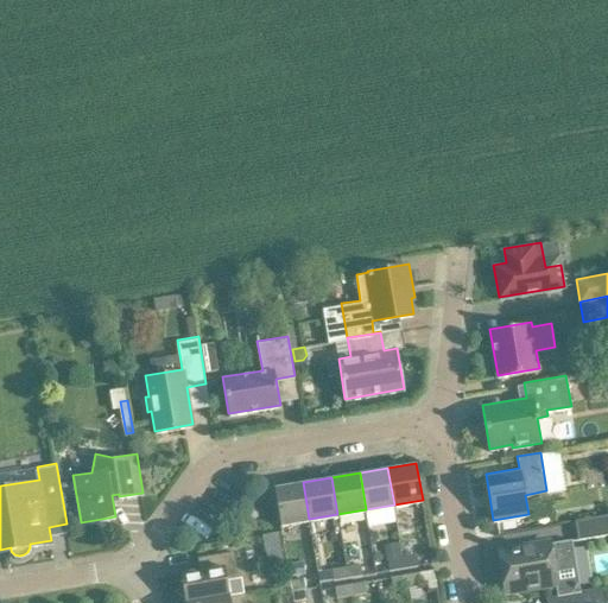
[(303,482),(274,487),(280,524),(309,519),(303,482)]
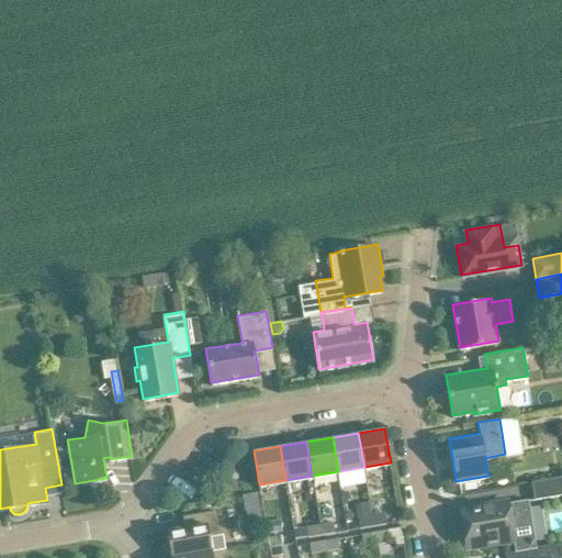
[(236,464),(224,466),(226,478),(238,476),(236,464)]
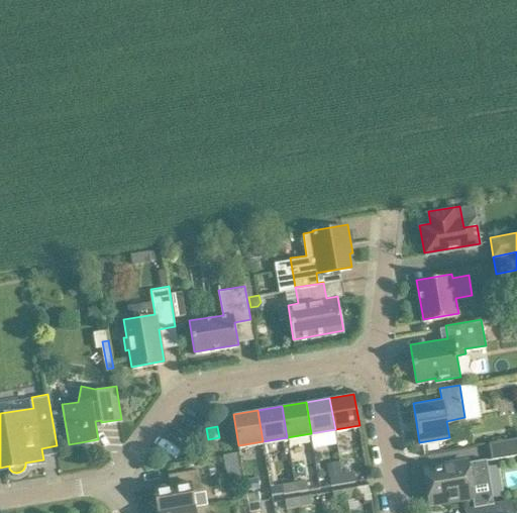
[(516,436),(489,441),(492,457),(516,452),(516,436)]
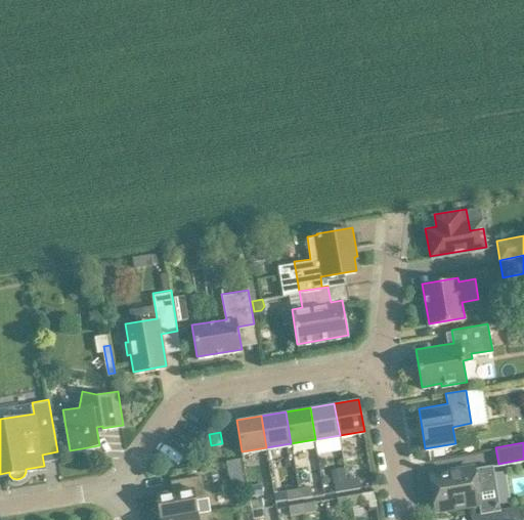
[(227,472),(242,470),(239,457),(225,460),(227,472)]
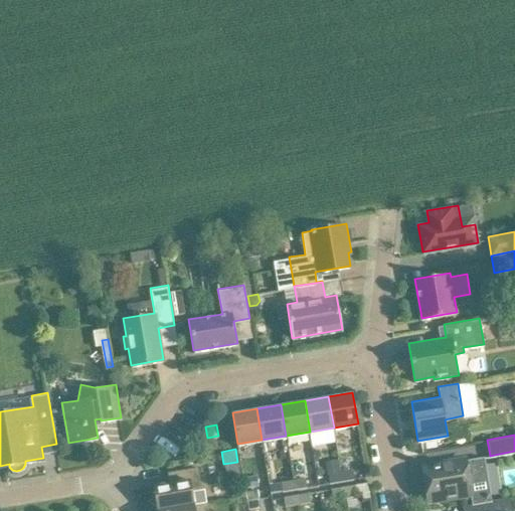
[(471,493),(472,503),(489,500),(482,456),(466,459),(466,457),(421,465),(427,500),(471,493)]
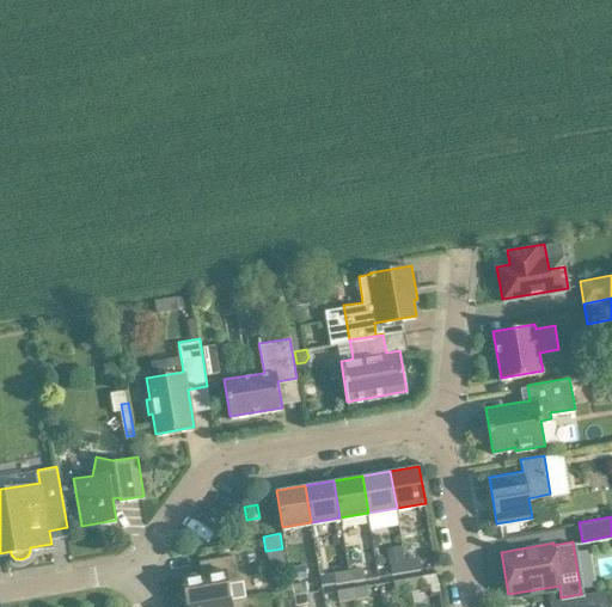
[(185,600),(187,605),(231,598),(228,581),(240,580),(236,552),(199,558),(200,559),(206,558),(208,572),(182,576),(183,582),(176,593),(185,600)]
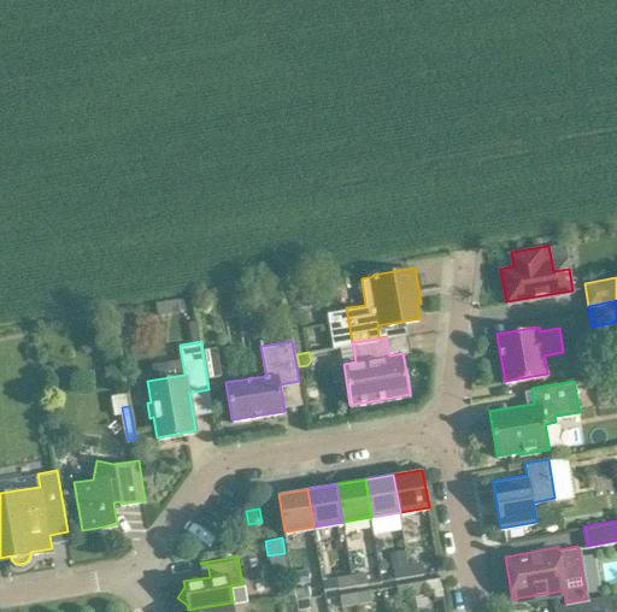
[(422,562),(407,564),(410,575),(424,571),(422,562)]
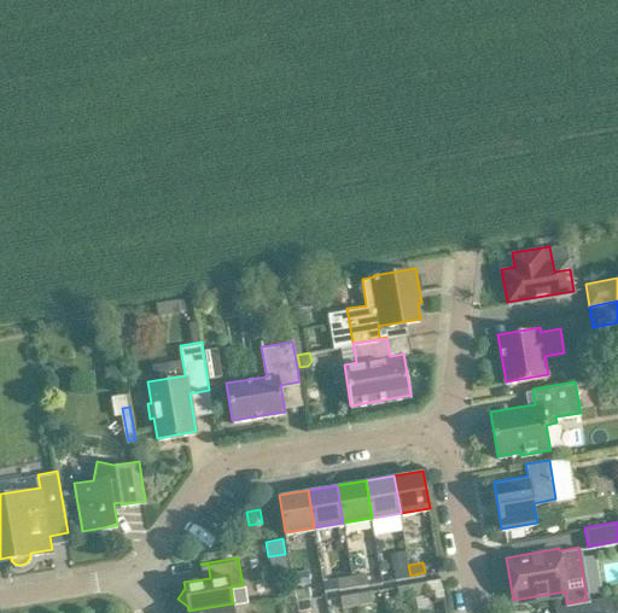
[(395,567),(396,578),(410,576),(408,565),(395,567)]
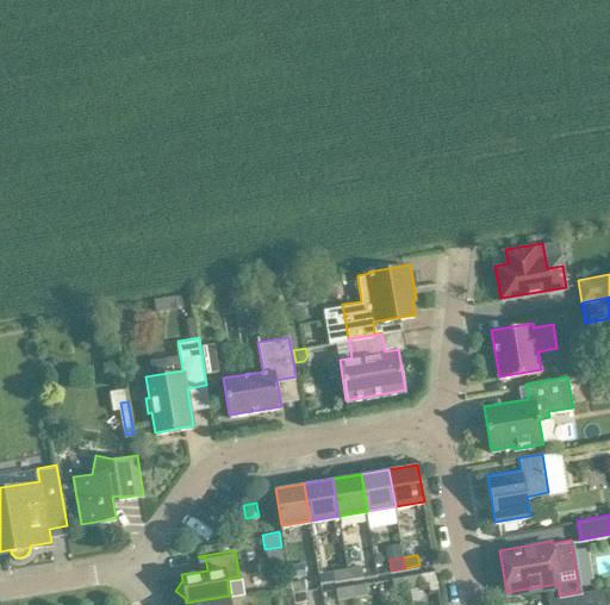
[(349,578),(363,575),(361,565),(347,567),(349,578)]
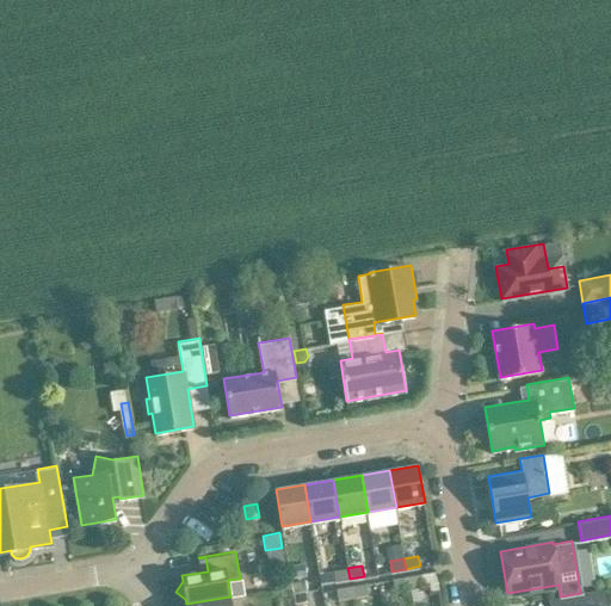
[(347,568),(333,570),(335,581),(350,579),(347,568)]
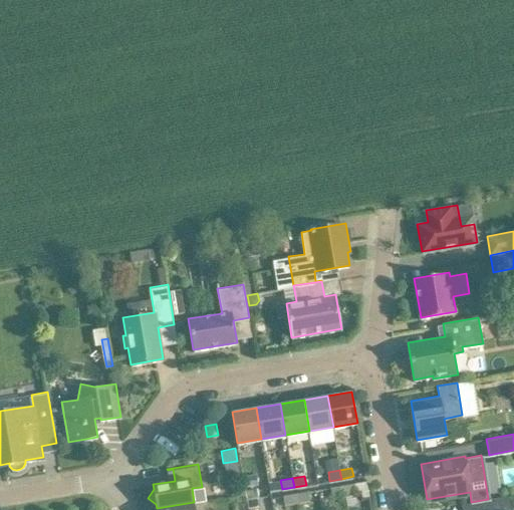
[(355,491),(354,482),(342,484),(343,493),(355,491)]
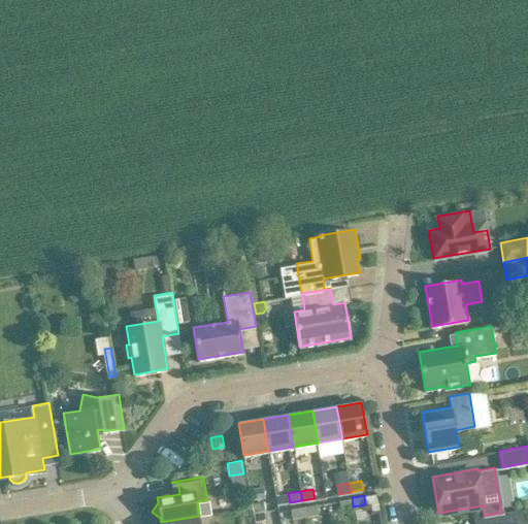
[(341,509),(353,506),(352,497),(339,499),(341,509)]
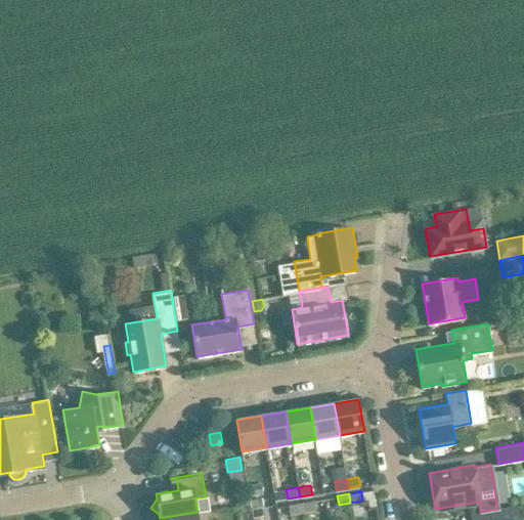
[(251,508),(264,506),(262,496),(250,499),(251,508)]
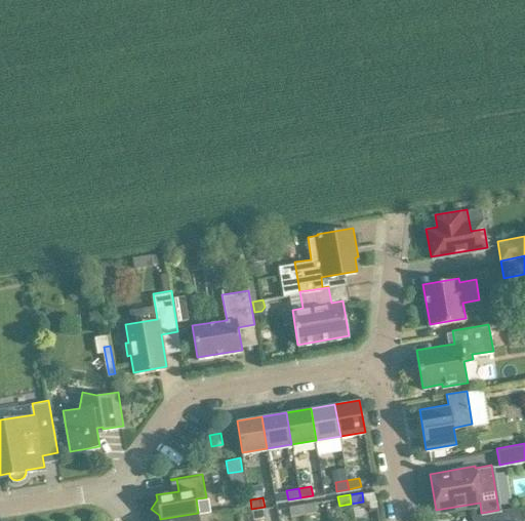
[(301,503),(303,512),(315,510),(314,501),(301,503)]
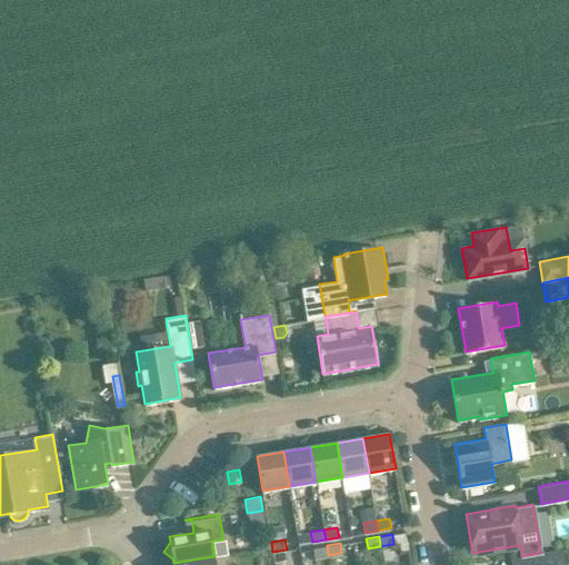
[(327,545),(313,548),(315,557),(328,555),(327,545)]
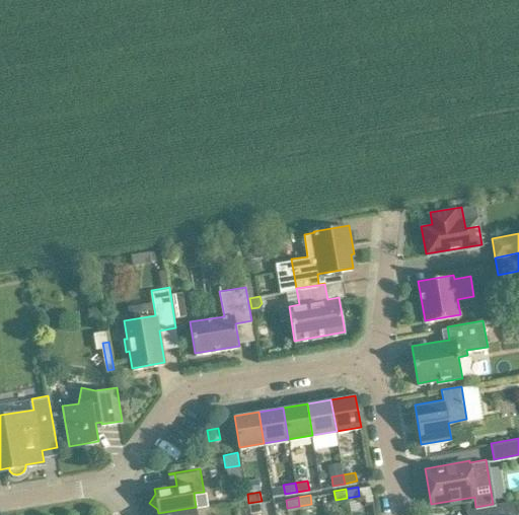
[(263,509),(262,501),(248,503),(250,511),(263,509)]
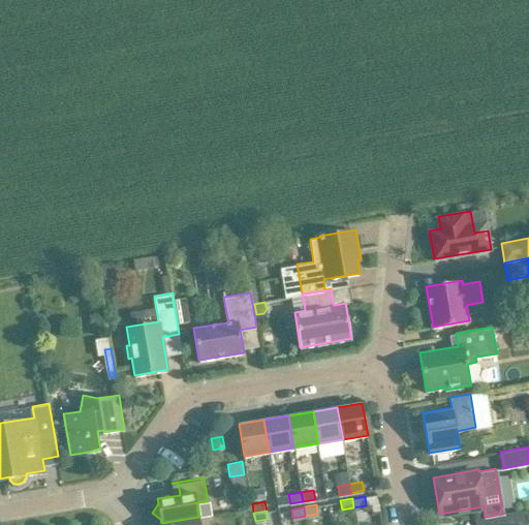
[(527,524),(525,511),(502,514),(485,517),(475,519),(476,524),(527,524)]
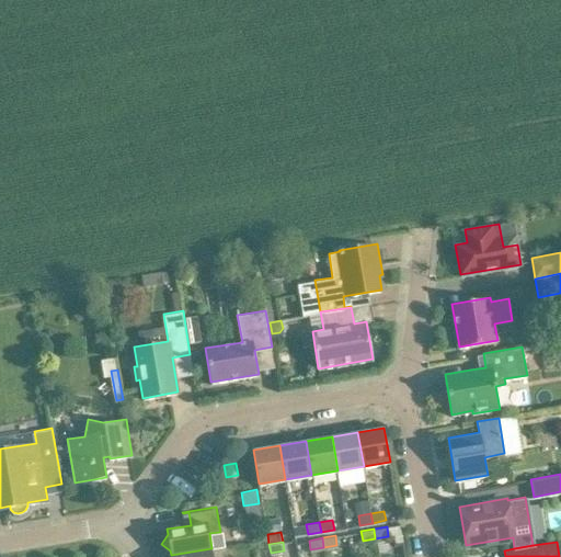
[(224,556),(222,546),(212,548),(171,555),(171,556),(224,556)]
